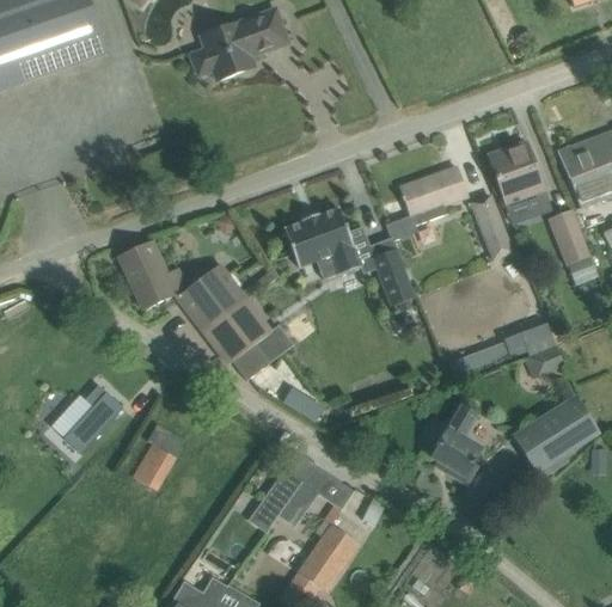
[(0,0),(0,87),(108,50),(89,0),(0,0)]
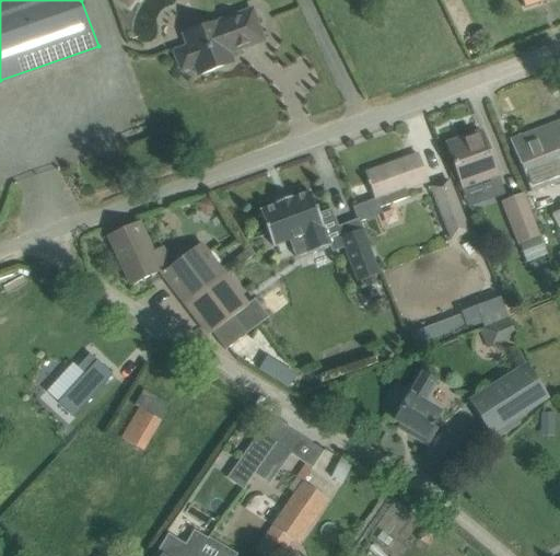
[(198,71),(233,59),(231,51),(230,49),(264,37),(252,4),(181,31),(185,43),(174,46),(182,67),(195,62),(198,71)]
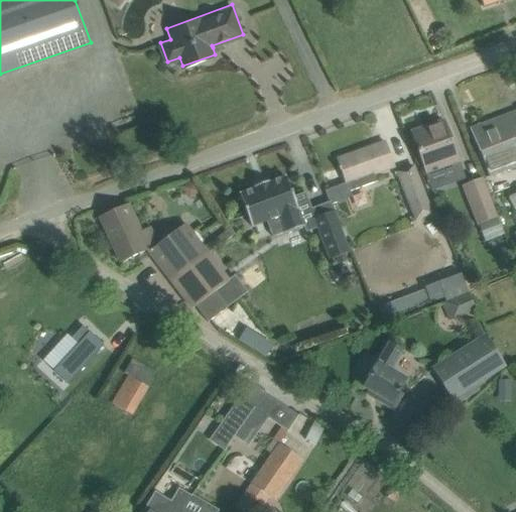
[(514,163),(515,162),(515,109),(495,117),(514,163)]
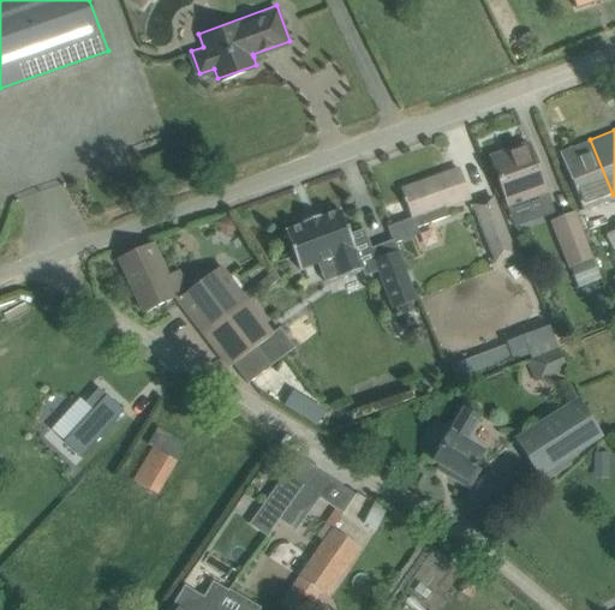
[(584,205),(613,195),(590,139),(562,149),(584,205)]
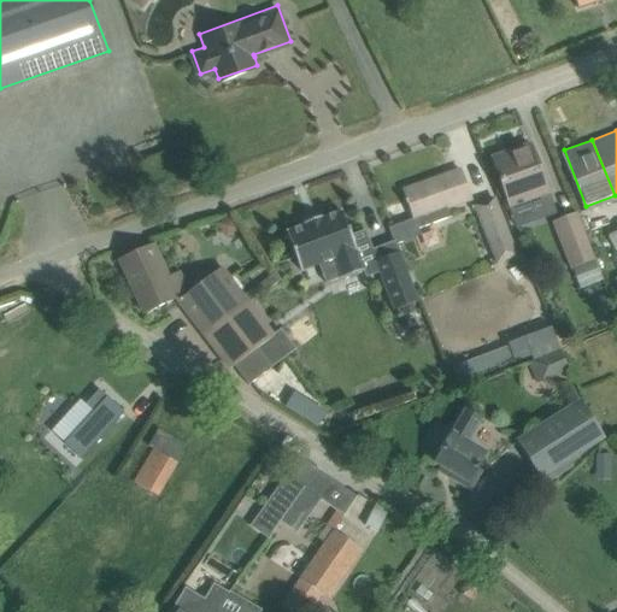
[(510,205),(548,190),(530,141),(492,154),(510,205)]
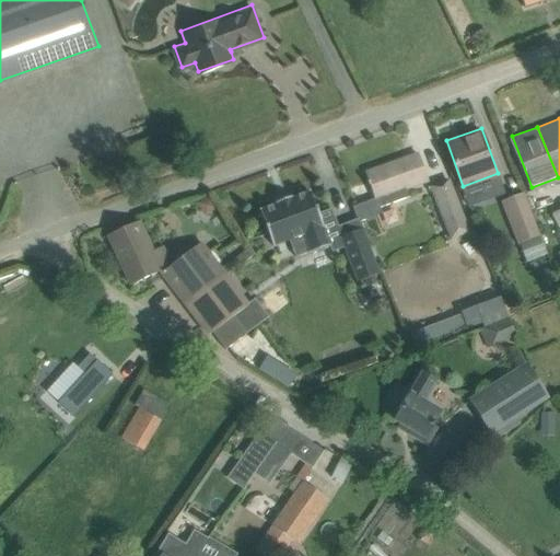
[(369,182),(371,182),(375,195),(354,204),(359,216),(360,219),(383,211),(381,205),(380,204),(408,194),(406,186),(428,178),(426,171),(418,151),(366,169),(370,177),(368,178),(369,182)]
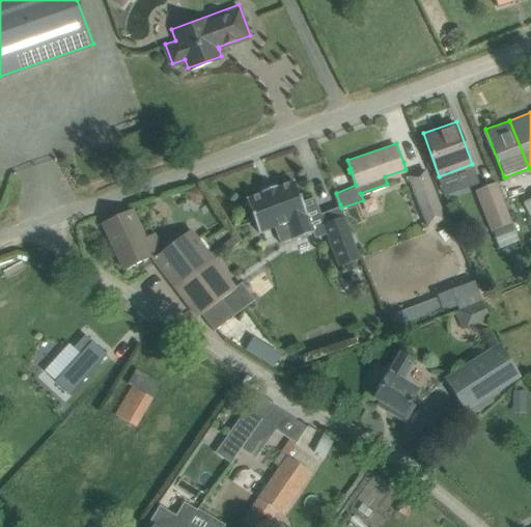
[(424,169),(409,175),(427,223),(443,217),(424,169)]
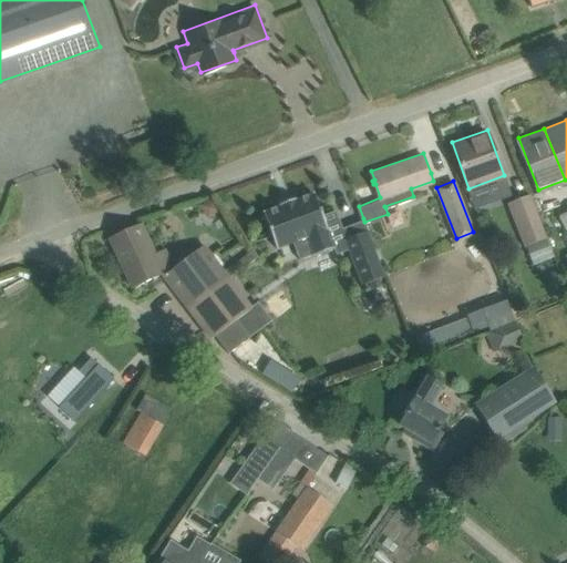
[(315,191),(296,198),(295,196),(280,202),(281,204),(264,211),(276,245),(307,234),(315,253),(334,245),(327,226),(328,226),(315,191)]
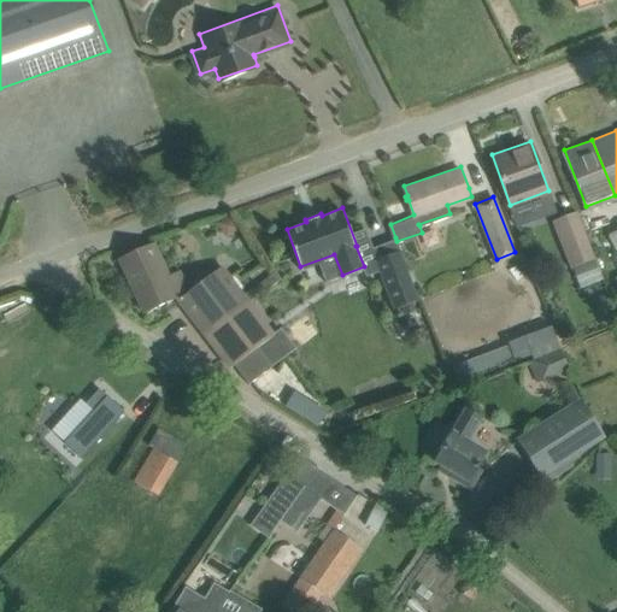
[(579,286),(601,277),(576,211),(553,219),(579,286)]
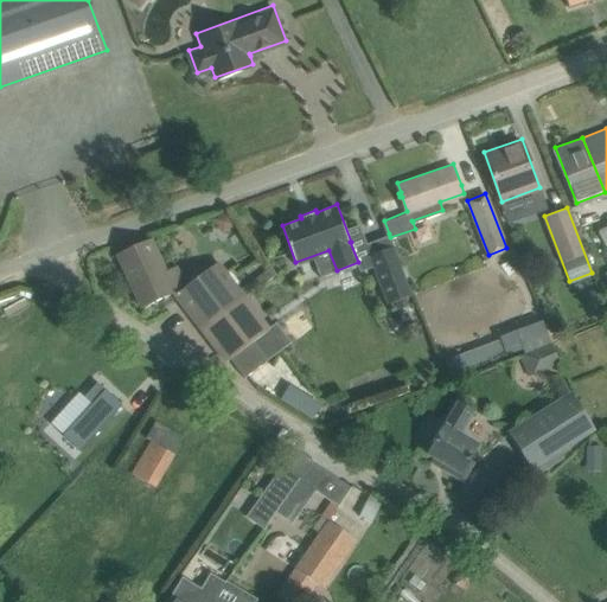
[(173,289),(202,327),(244,295),(240,288),(234,280),(218,261),(186,286),(177,264),(167,269),(152,237),(117,253),(142,305),(173,289)]
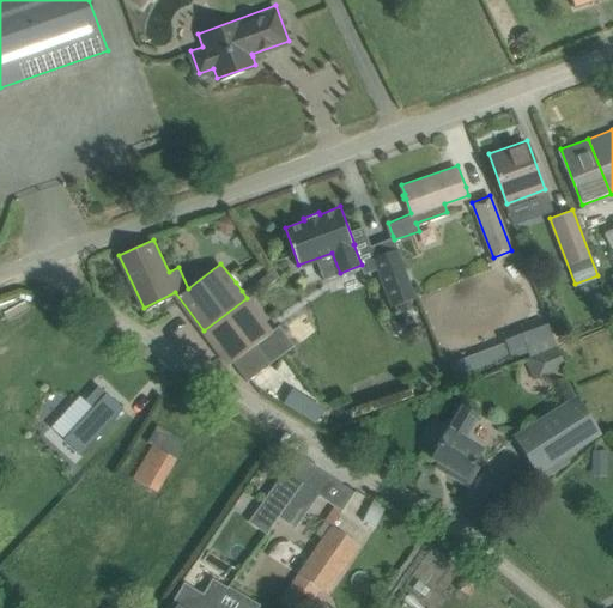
[(390,305),(414,297),(396,248),(372,256),(390,305)]
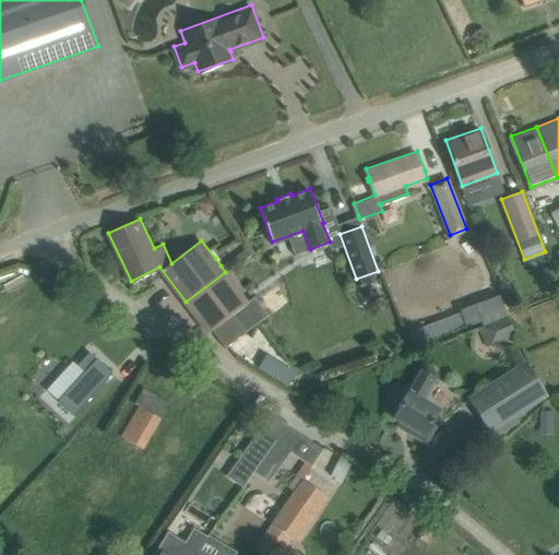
[(233,313),(246,303),(248,302),(225,272),(186,302),(209,331),(212,329),(225,346),(246,330),(233,313)]
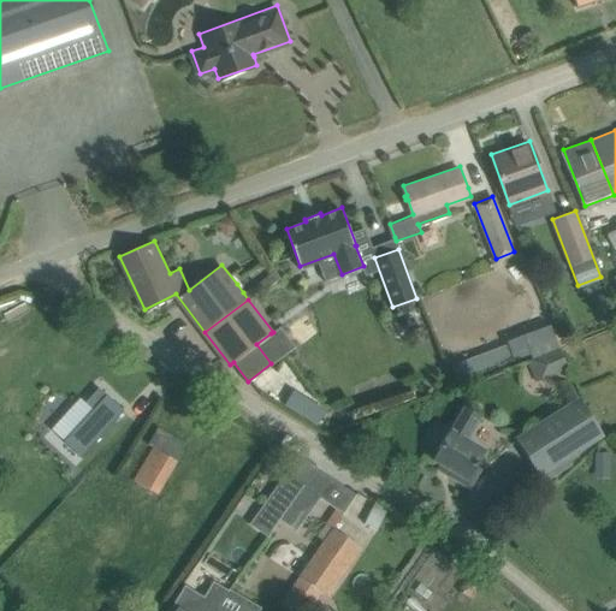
[(523,333),(507,340),(508,343),(514,357),(529,351),(532,356),(560,346),(550,324),(523,334),(523,333)]
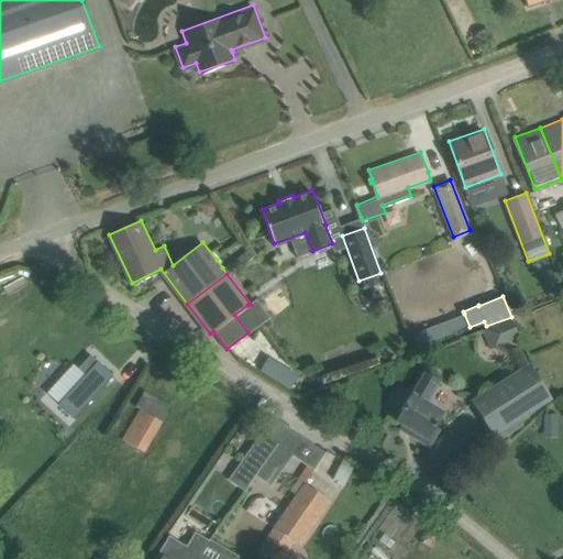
[(518,333),(511,317),(486,326),(487,327),(484,328),(490,344),(518,333)]
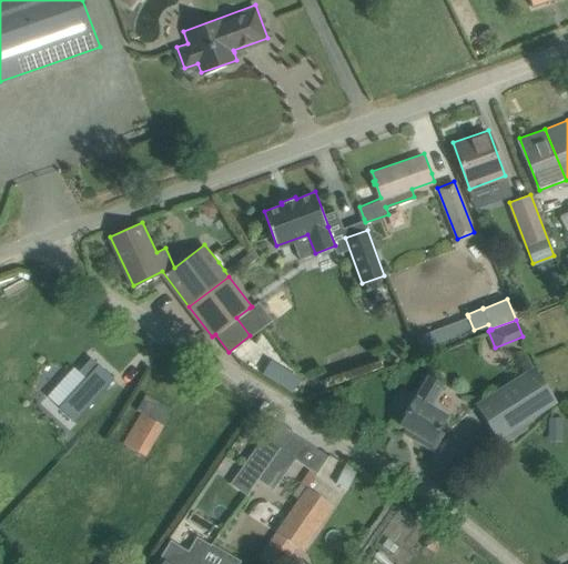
[(51,378),(37,399),(59,414),(87,369),(58,348),(41,370),(51,378)]
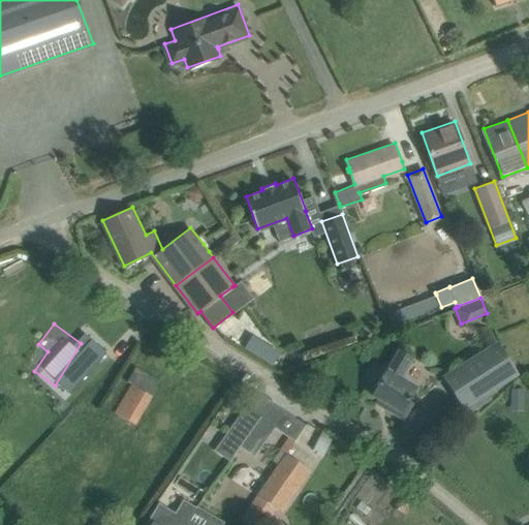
[(251,343),(274,361),(280,351),(258,335),(251,343)]
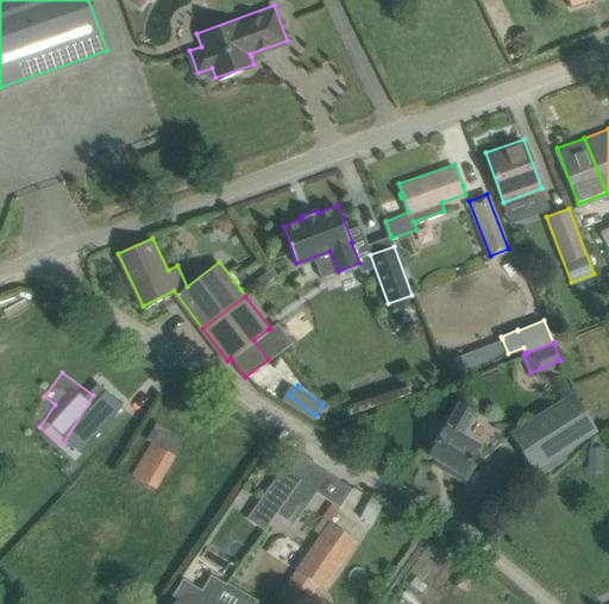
[(534,467),(554,455),(595,428),(572,392),(510,432),(534,467)]
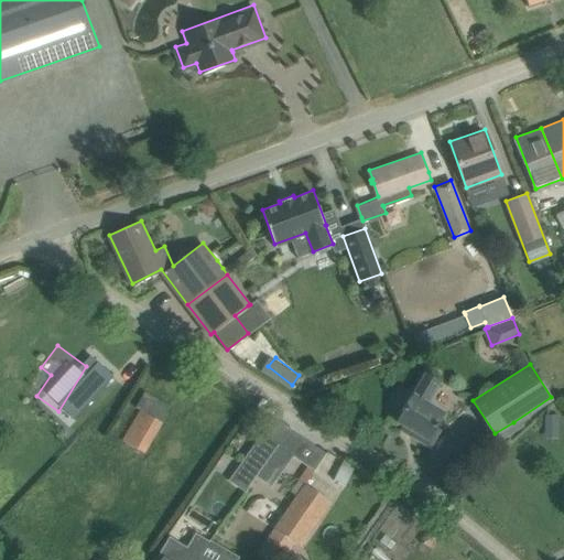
[(412,429),(410,433),(430,445),(441,428),(435,426),(444,411),(440,408),(440,407),(433,402),(432,404),(427,401),(441,380),(426,372),(411,397),(409,395),(402,408),(404,409),(398,420),(402,422),(412,429)]
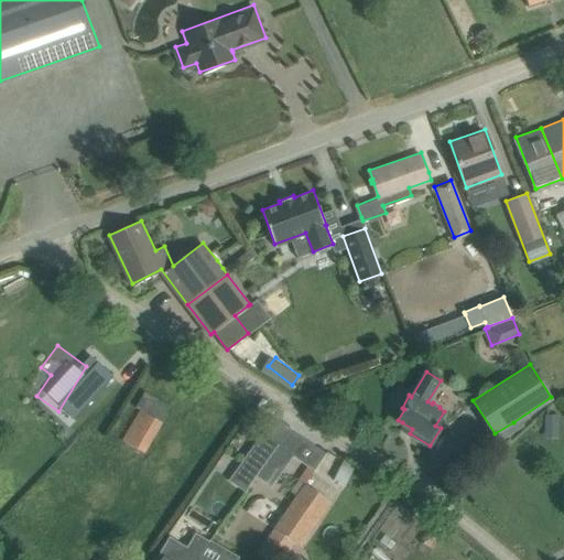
[(142,451),(170,405),(143,389),(134,406),(139,408),(121,439),(142,451)]
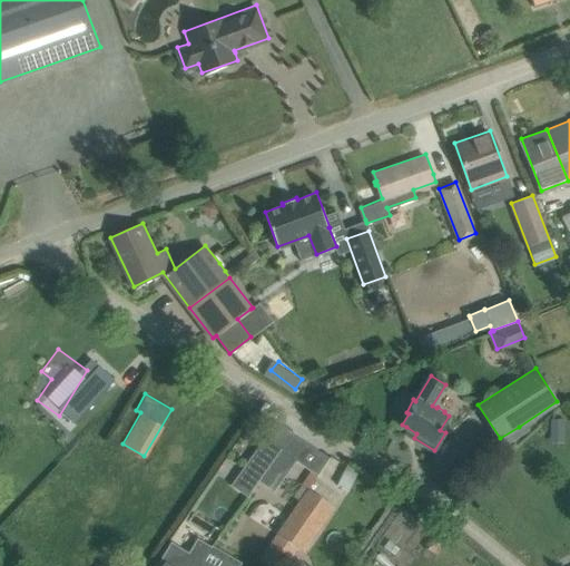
[(550,427),(563,427),(563,416),(550,416),(550,427)]
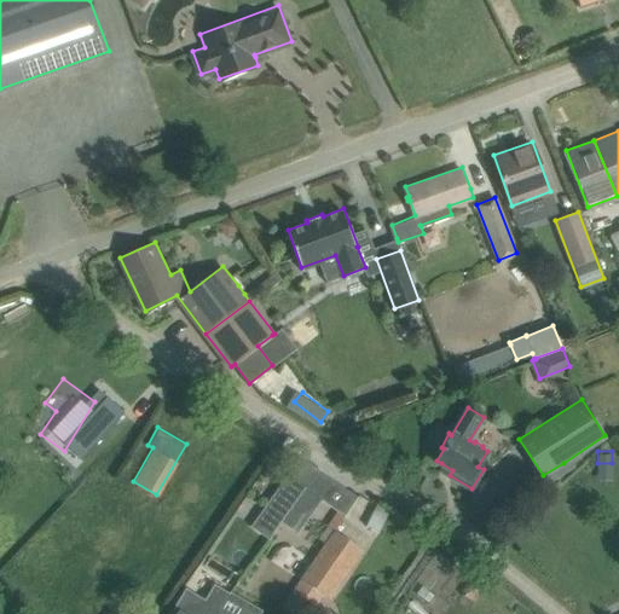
[(288,510),(304,522),(322,498),(317,496),(330,476),(318,468),(306,485),(305,487),(288,510)]
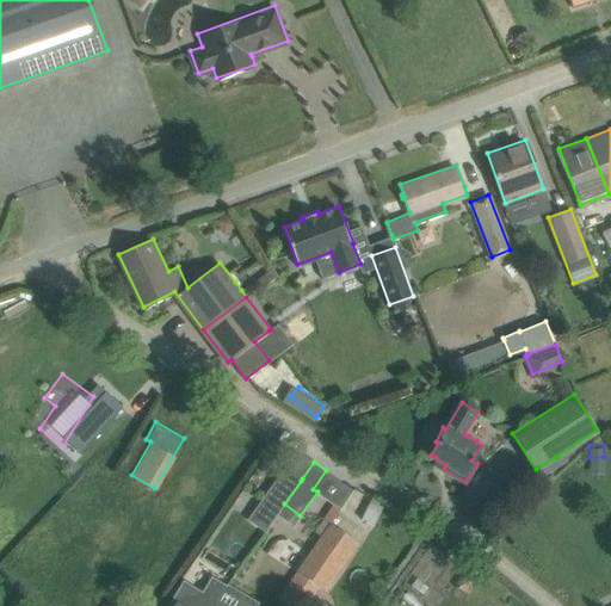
[(260,500),(277,513),(284,504),(301,481),(302,478),(284,467),(260,500)]
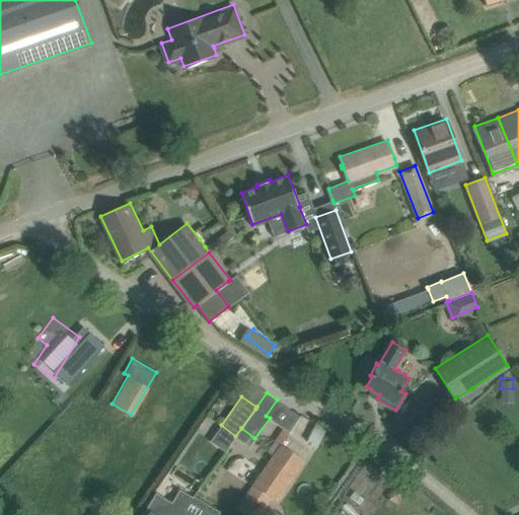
[(317,444),(323,433),(312,427),(306,439),(317,444)]
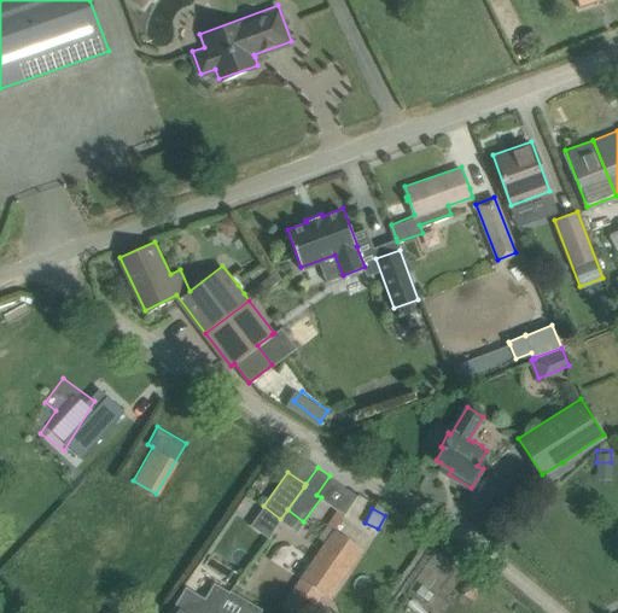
[(328,596),(361,548),(334,529),(301,578),(302,578),(284,606),(292,612),(308,612),(322,593),(328,596)]
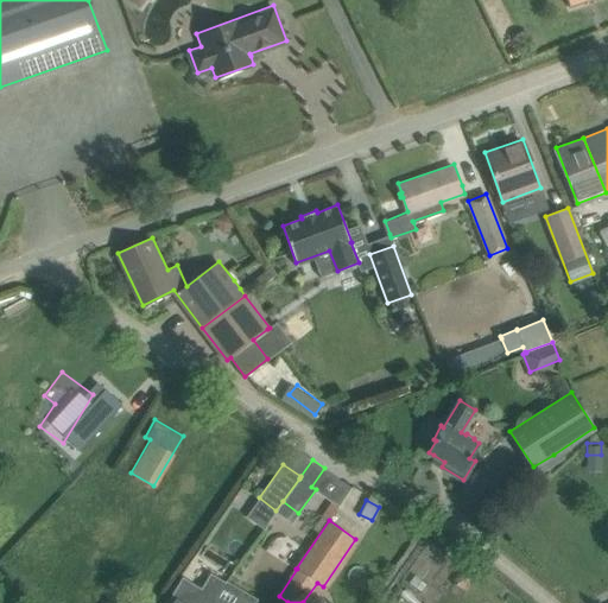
[(210,602),(215,596),(225,579),(210,572),(202,588),(183,576),(169,598),(175,601),(172,602),(210,602)]
